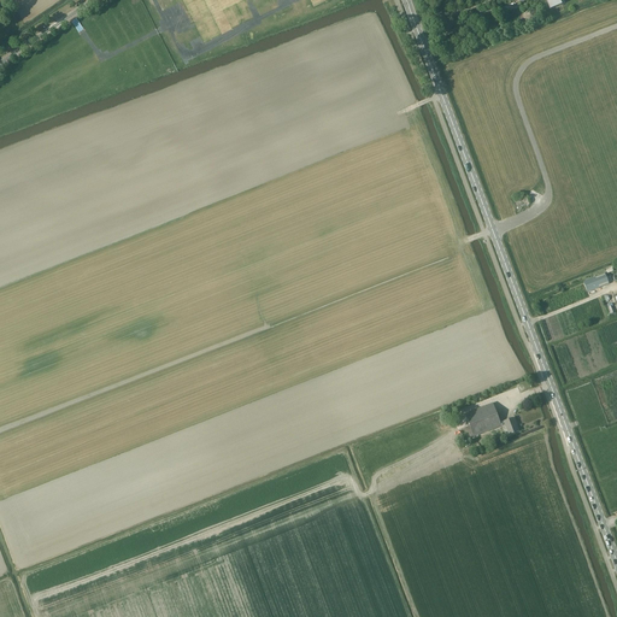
[(545,0),(550,10),(556,7),(558,12),(564,10),(560,1),(559,0),(545,0)]
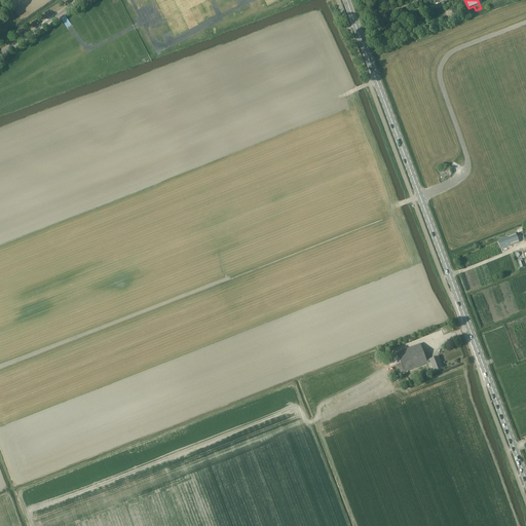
[(452,8),(447,10),(447,16),(452,20),(457,16),(457,10),(452,8)]
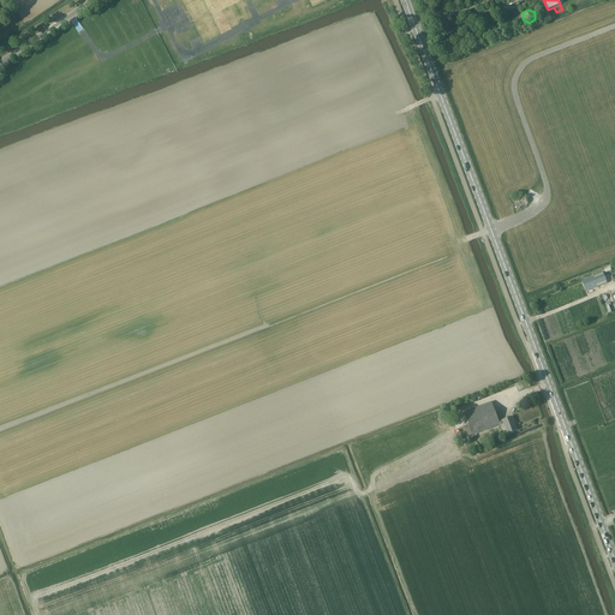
[(515,209),(526,204),(523,196),(512,199),(515,209)]
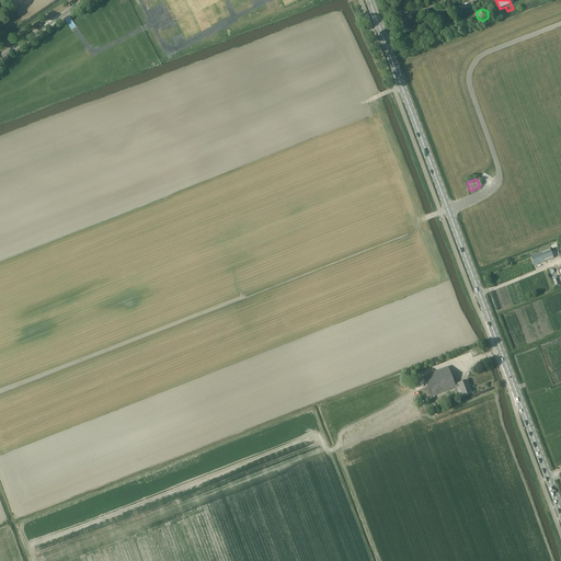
[(534,266),(553,259),(550,249),(530,256),(534,266)]
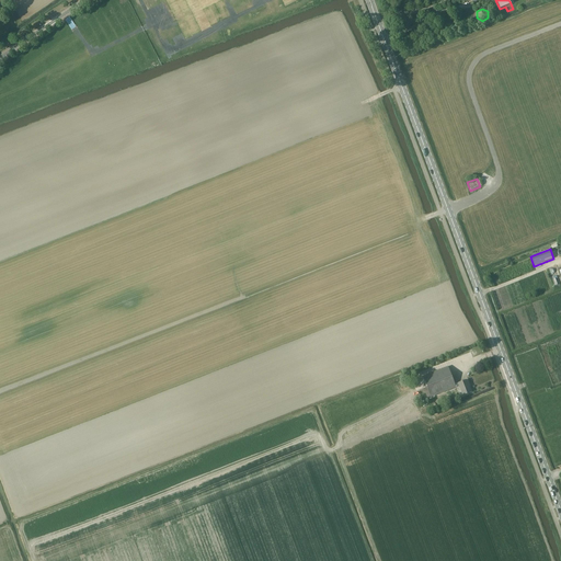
[(426,387),(423,388),(422,389),(425,397),(426,396),(427,398),(431,397),(431,398),(459,386),(462,396),(471,392),(467,380),(455,385),(448,367),(423,377),(426,387)]
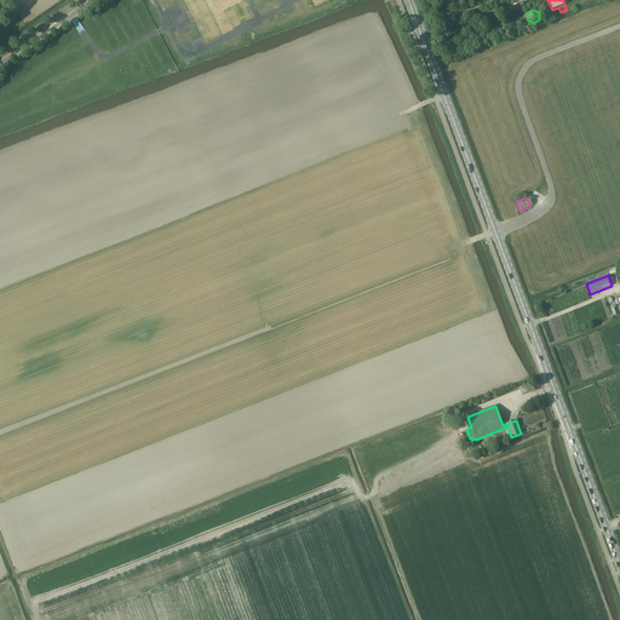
All buildings are outlined.
